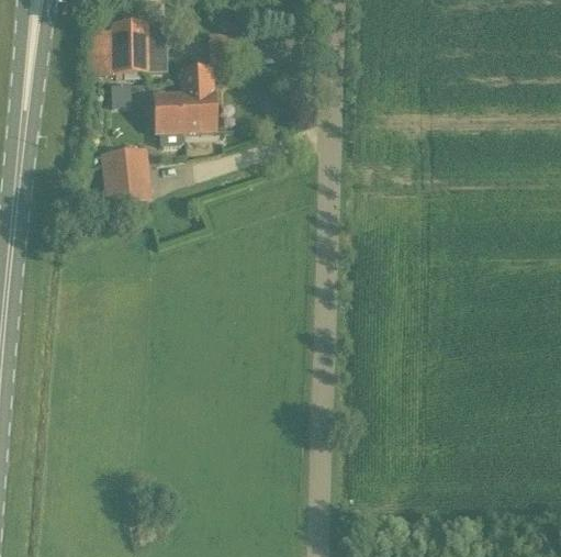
[(158,71),(157,20),(110,21),(111,29),(103,29),(103,23),(97,23),(97,30),(91,30),(92,73),(158,71)]
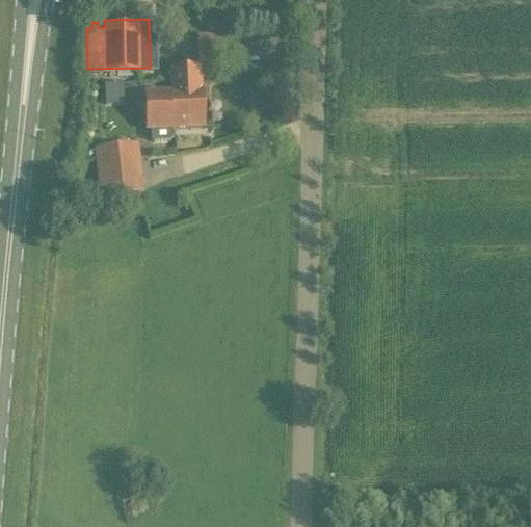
[(200,57),(222,56),(221,29),(198,30),(200,57)]
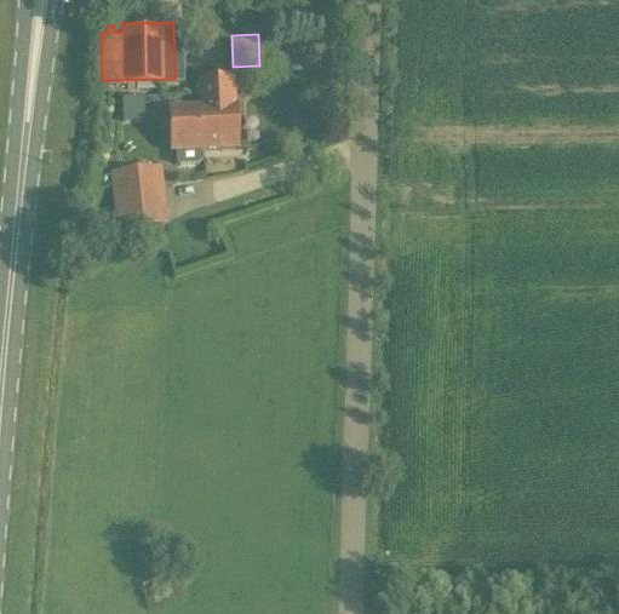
[(201,145),(202,145),(239,143),(235,74),(198,76),(199,102),(201,145)]
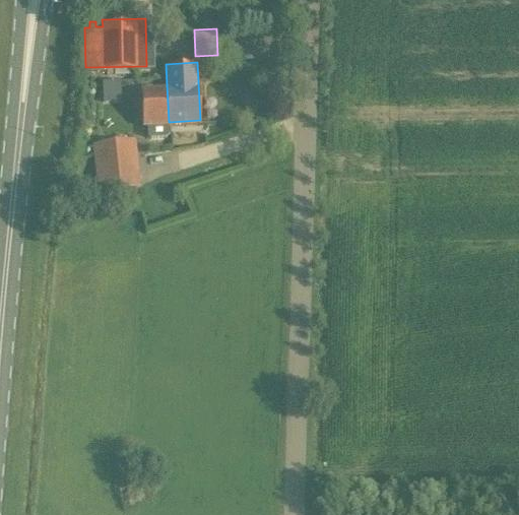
[(121,77),(103,78),(103,98),(122,98),(121,77)]
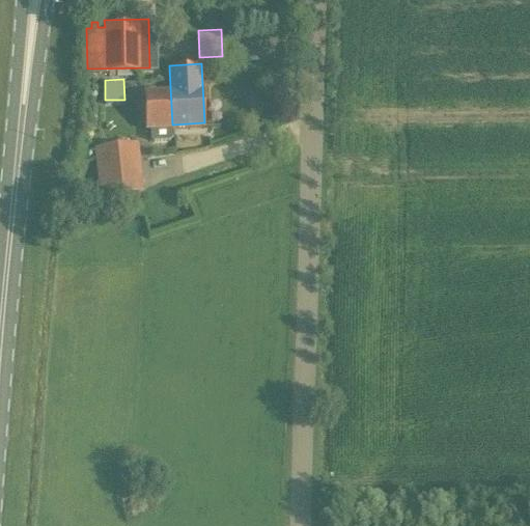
[(173,135),(173,125),(172,125),(170,87),(144,88),(146,126),(150,126),(151,135),(155,138),(171,137),(173,135)]
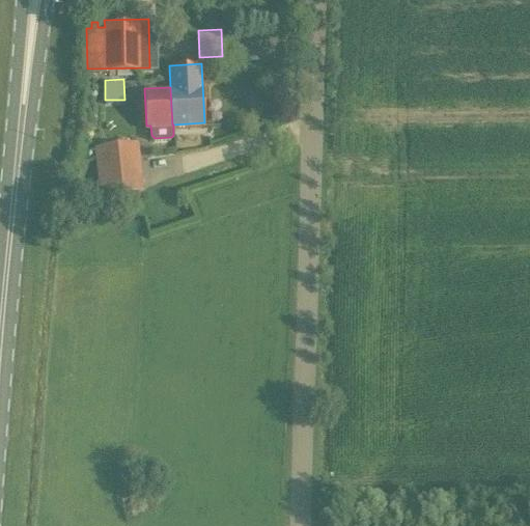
[(100,193),(144,188),(139,140),(94,144),(100,193)]
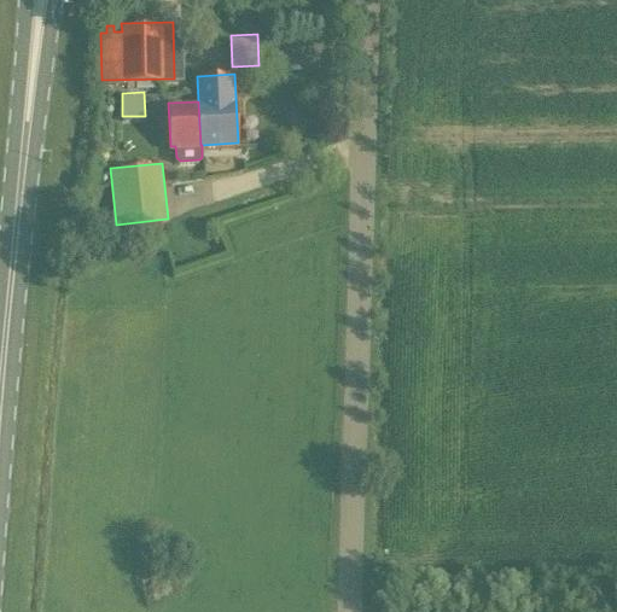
All buildings are outlined.
